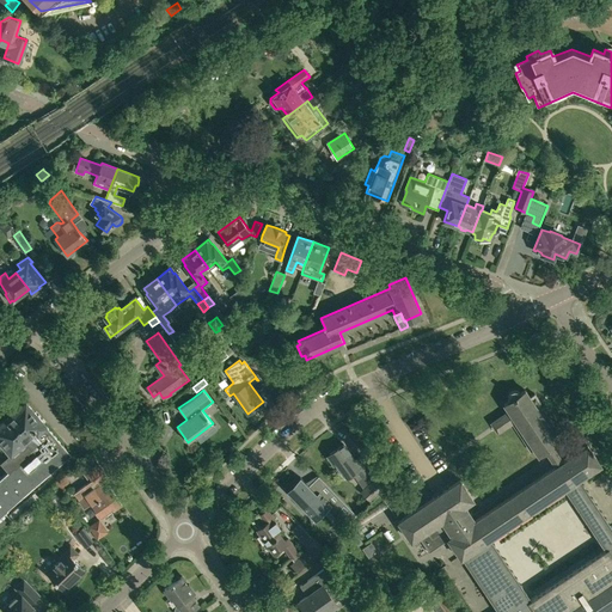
[(475,520),(465,505),(473,499),(460,479),(426,503),(398,521),(411,540),(418,537),(421,540),(428,552),(429,552),(438,546),(444,543),(444,542),(448,539),(461,558),(464,556),(501,611),(605,611),(611,607),(611,532),(577,481),(593,470),(600,465),(588,445),(563,461),(552,446),(560,441),(555,434),(558,433),(538,403),(540,402),(534,393),(530,397),(525,390),(520,393),(518,391),(514,390),(510,391),(508,393),(508,397),(509,401),(505,404),(509,411),(491,423),(497,432),(513,422),(531,451),(534,448),(539,456),(546,451),(556,466),(475,520)]
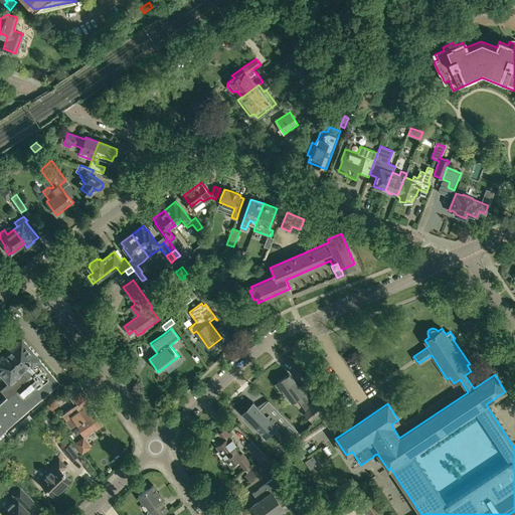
[(0,401),(0,442),(1,444),(26,421),(24,418),(7,434),(5,431),(59,382),(22,338),(21,339),(20,339),(17,338),(13,342),(13,345),(0,356),(0,370),(1,371),(9,381),(0,388),(6,396),(0,401)]
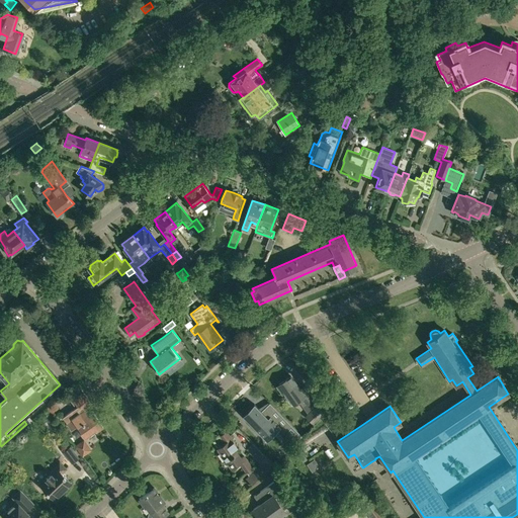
[(303,393),(296,384),(290,375),(277,385),(282,393),(285,391),(294,404),(304,398),(307,403),(303,406),(308,413),(306,415),(313,423),(328,408),(321,401),(316,406),(312,400),(314,398),(308,390),(303,393)]
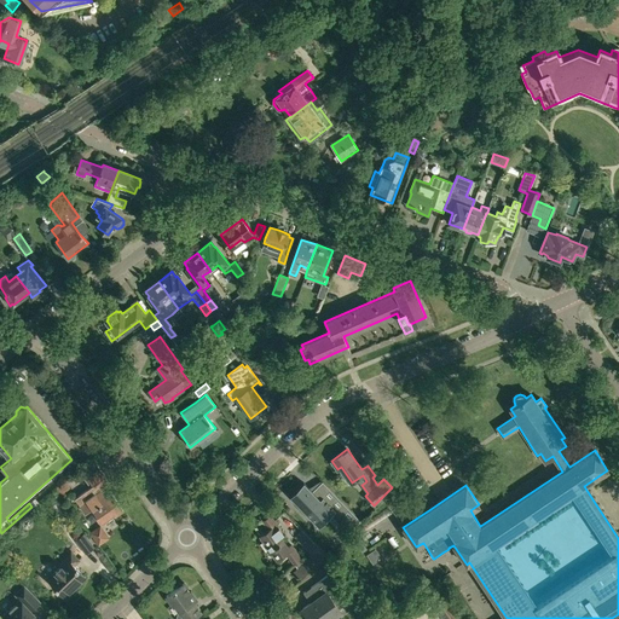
[(103,524),(116,514),(123,509),(111,493),(105,498),(100,490),(110,484),(100,470),(88,479),(93,486),(75,498),(80,505),(86,501),(103,524)]
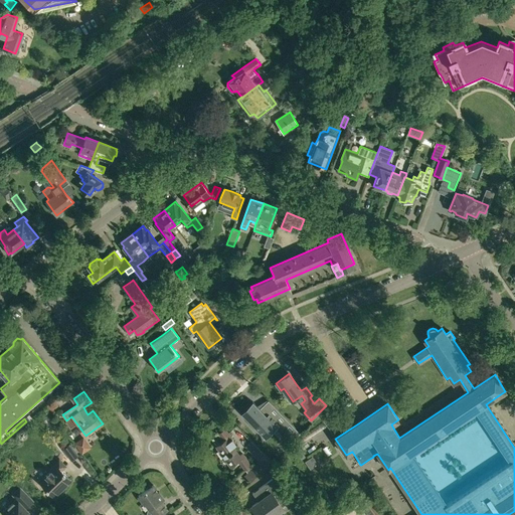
[(252,401),(240,412),(262,435),(266,438),(271,433),(276,428),(277,426),(291,441),(289,443),(290,444),(300,434),(269,400),(260,408),(256,405),(252,401)]
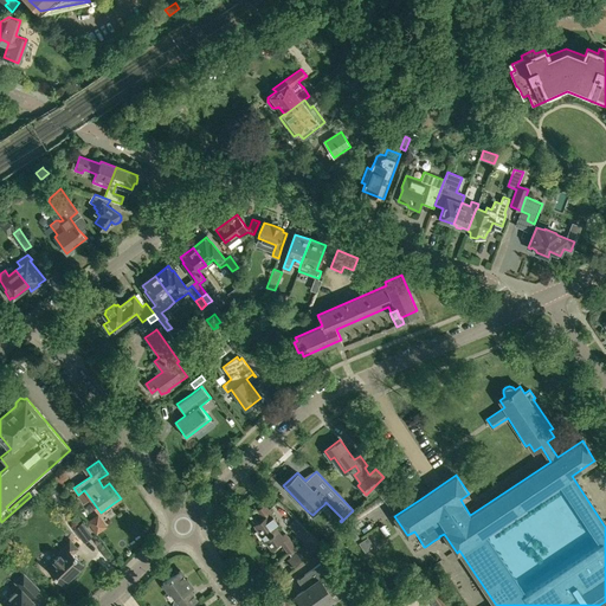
[(63,472),(55,479),(60,485),(69,478),(63,472)]
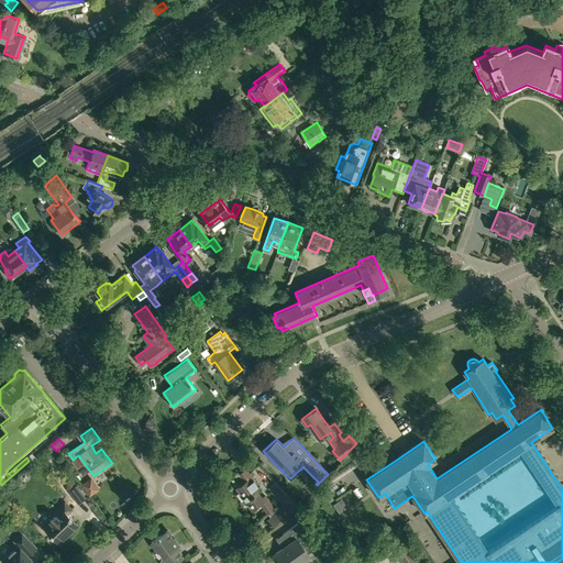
[(43,455),(47,460),(54,455),(48,450),(43,455)]
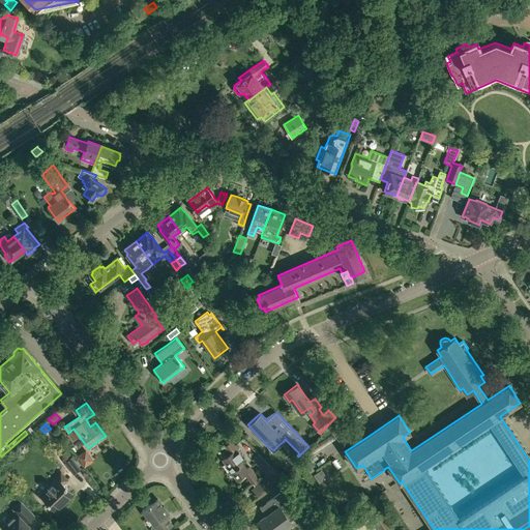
[(260,481),(258,479),(259,479),(249,466),(246,468),(240,460),(243,458),(231,441),(226,445),(231,452),(223,459),(226,463),(224,464),(229,471),(230,470),(237,480),(239,478),(239,479),(242,477),(242,476),(248,472),(251,475),(248,478),(253,483),(255,486),(253,489),(259,495),(274,479),(280,474),(259,452),(253,459),(267,474),(260,481)]
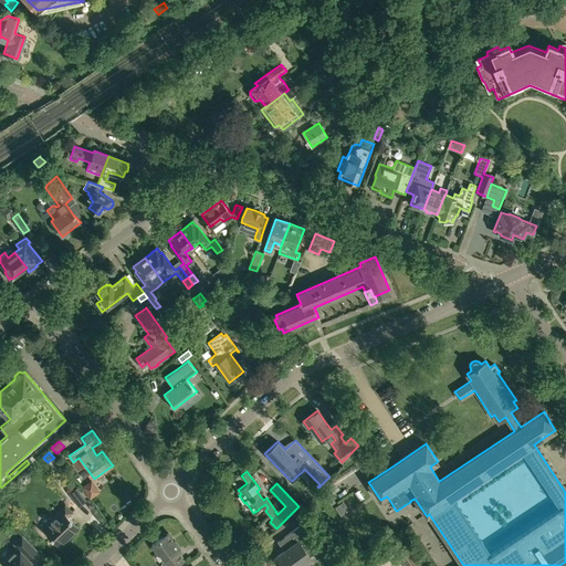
[(92,480),(82,486),(91,499),(101,492),(92,480)]
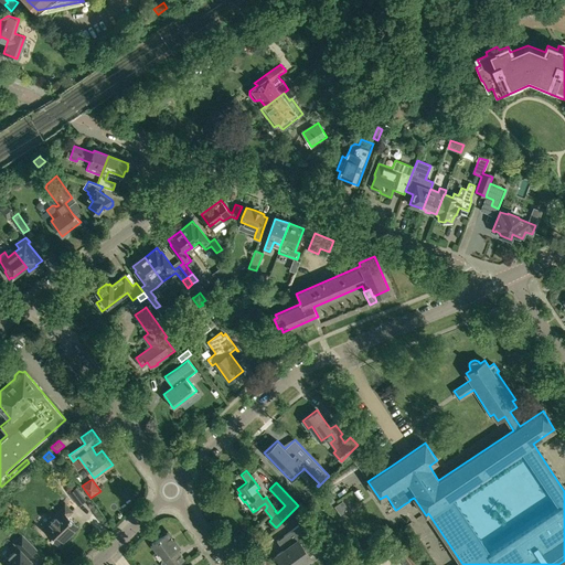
[(77,487),(68,493),(78,507),(87,500),(77,487)]
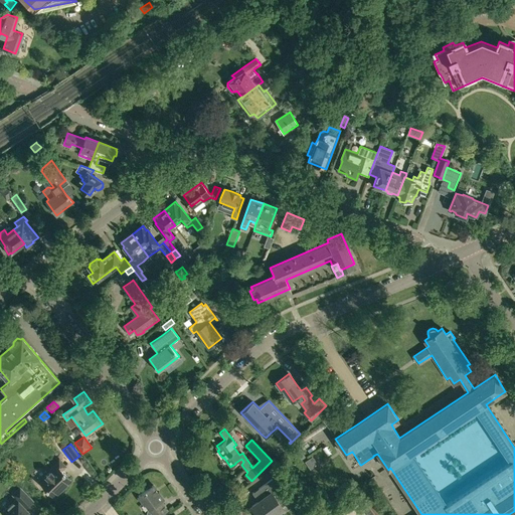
[(275,458),(272,461),(267,466),(276,480),(286,474),(275,458)]
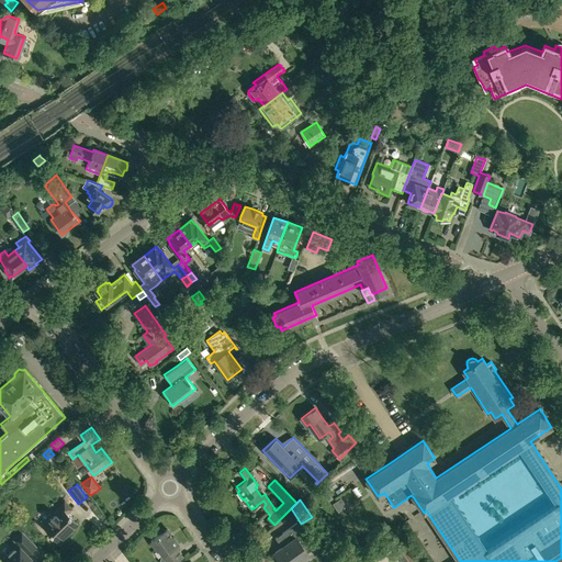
[(77,524),(69,516),(67,513),(71,508),(64,502),(53,513),(55,514),(44,526),(59,541),(77,524)]
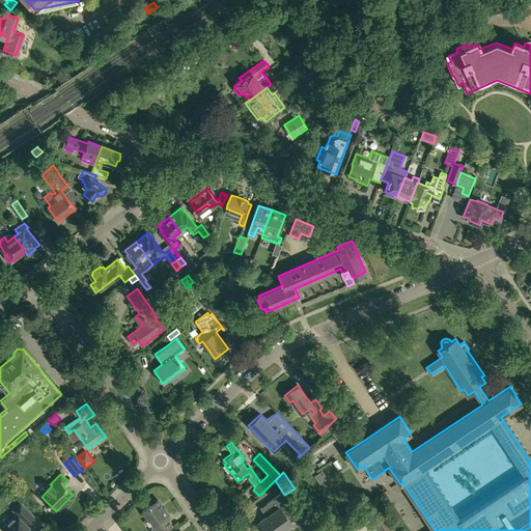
[(297,512),(296,513),(281,494),(268,503),(274,511),(259,522),(266,530),(282,530),(291,524),(294,526),(302,520),(297,512)]
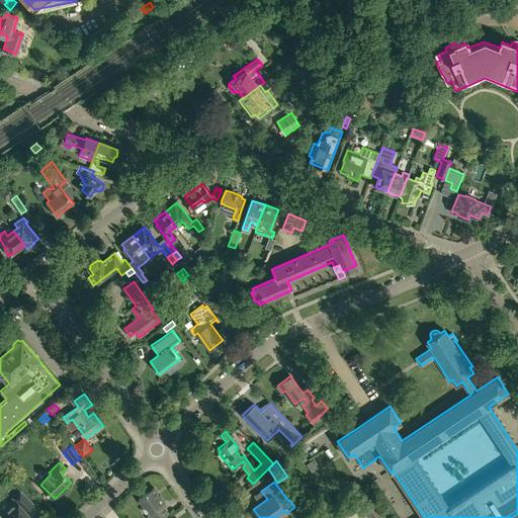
[(145,507),(146,506),(150,512),(148,513),(146,517),(161,517),(168,513),(164,508),(161,504),(164,502),(154,488),(152,489),(151,488),(148,491),(148,492),(139,498),(145,507)]
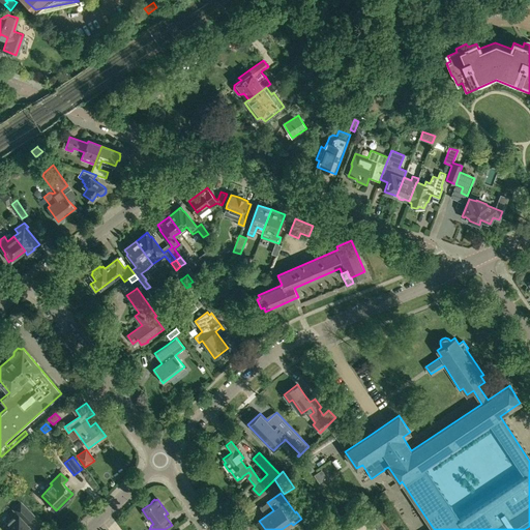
[(28,529),(31,528),(27,523),(34,516),(21,501),(16,506),(20,510),(5,525),(8,529),(6,529),(28,529)]
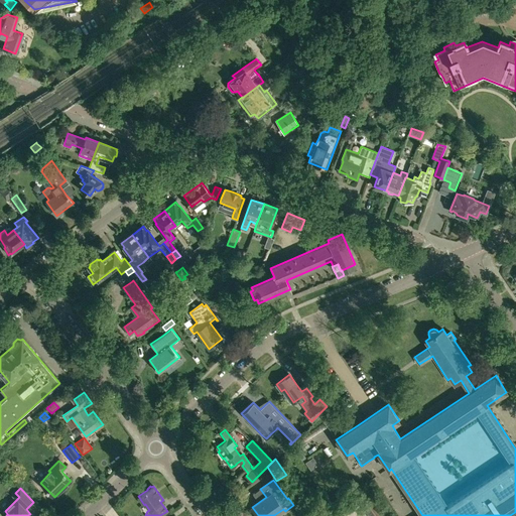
[(292,497),(295,501),(301,497),(298,492),(292,497)]
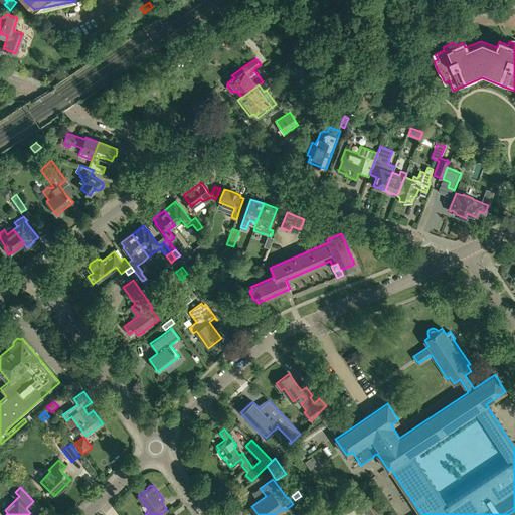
[(369,496),(360,503),(368,514),(381,514),(382,514),(369,496)]
